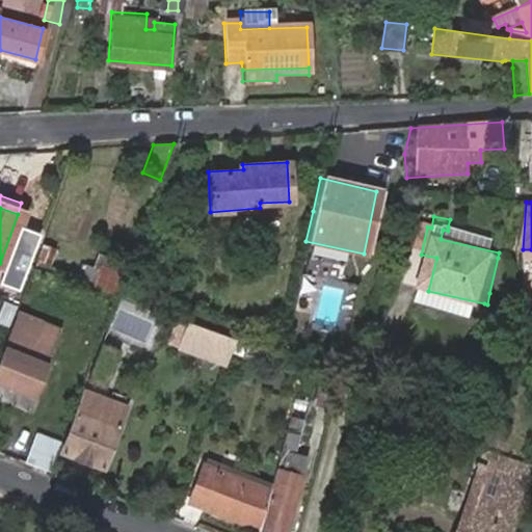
[(443,230),(441,239),(499,253),(502,239),(448,227),(448,231),(443,230)]
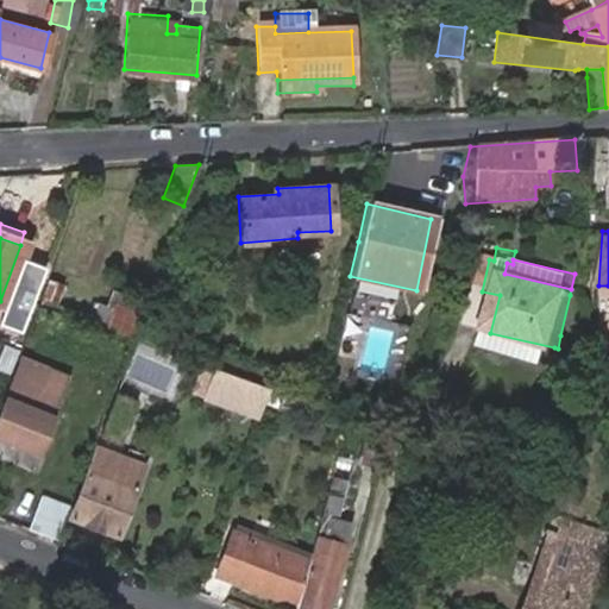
[(111,297),(144,309),(151,290),(118,278),(111,297)]
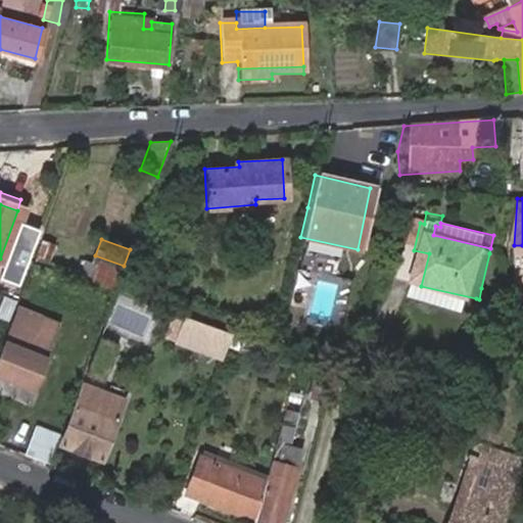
[(87,279),(95,255),(88,251),(78,275),(87,279)]
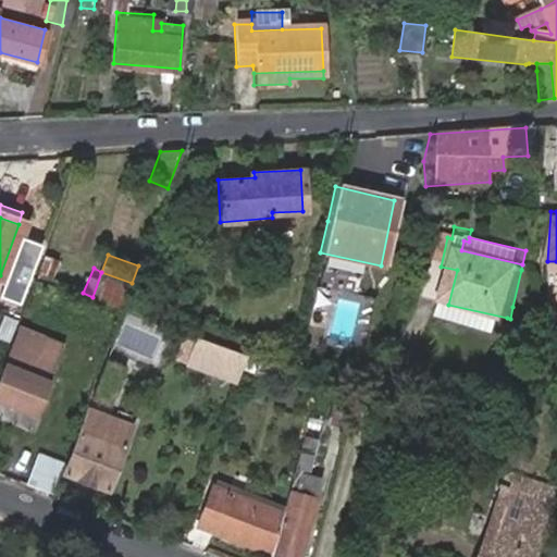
[(533,272),(521,270),(512,307),(524,310),(533,272)]
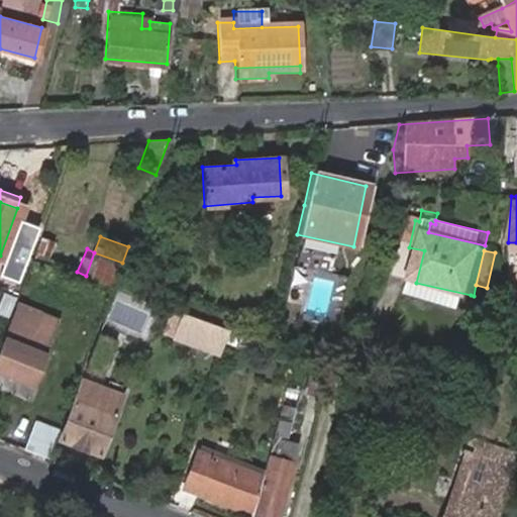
[(86,276),(113,286),(122,263),(94,252),(86,276)]
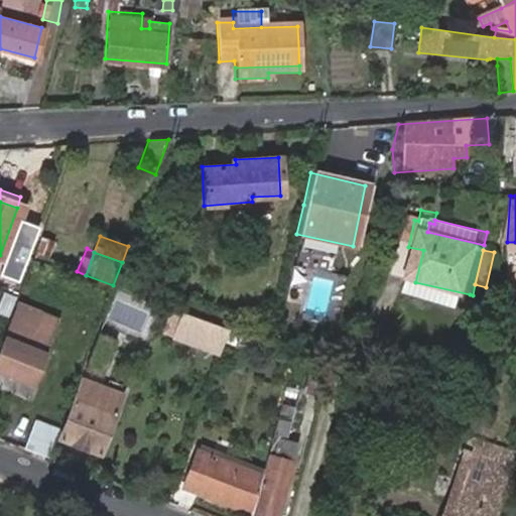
[(412,295),(467,307),(470,294),(415,282),(412,295)]
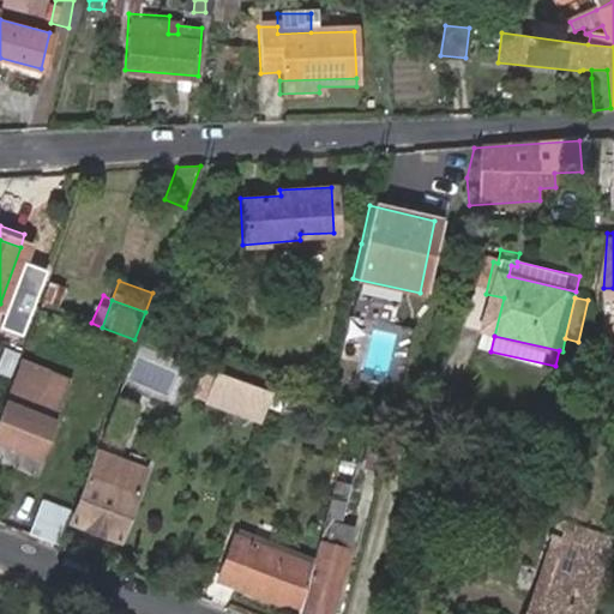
[(5,404),(31,414),(41,387),(31,383),(44,345),(26,338),(2,403),(5,404)]
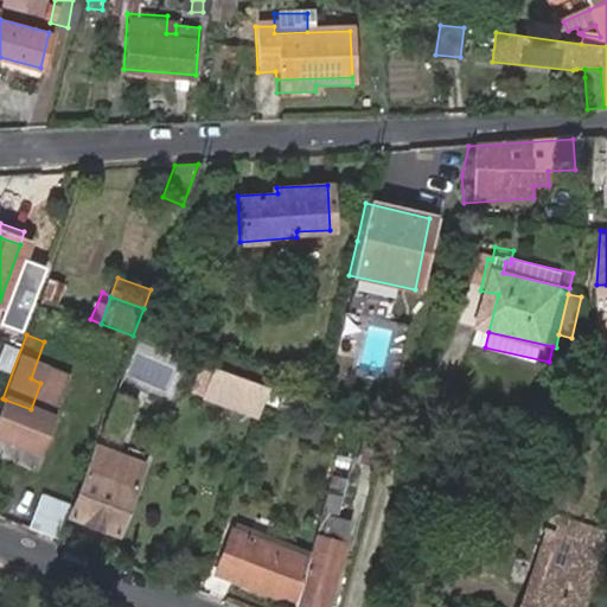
[(211,365),(269,388),(274,375),(216,352),(211,365)]
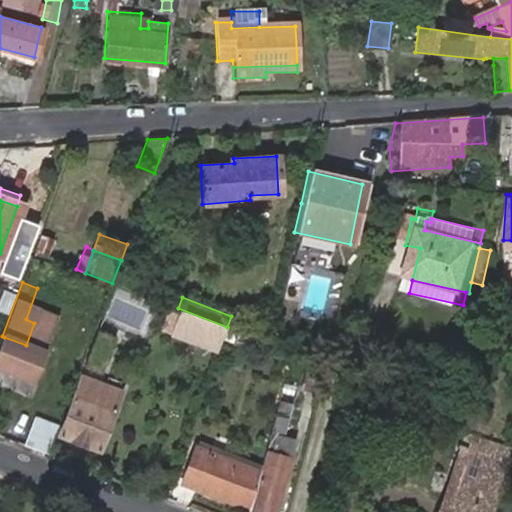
[(178,308),(166,304),(157,328),(169,333),(178,308)]
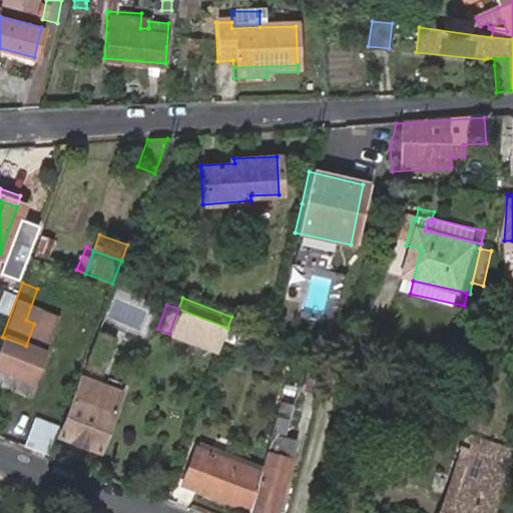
[(229,329),(227,328),(178,309),(169,334),(220,352),(229,329)]
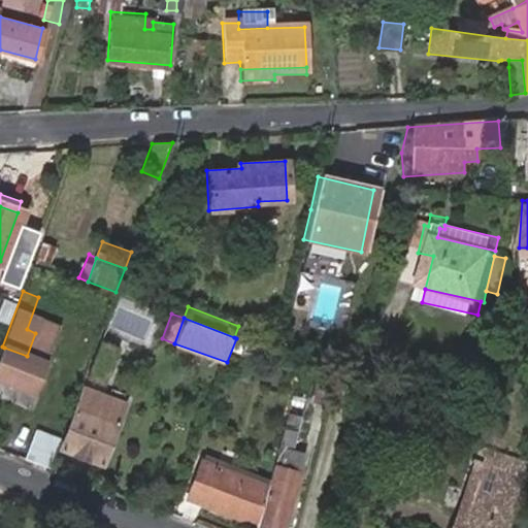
[(45,363),(27,356),(4,348),(0,360),(0,380),(34,393),(45,363)]
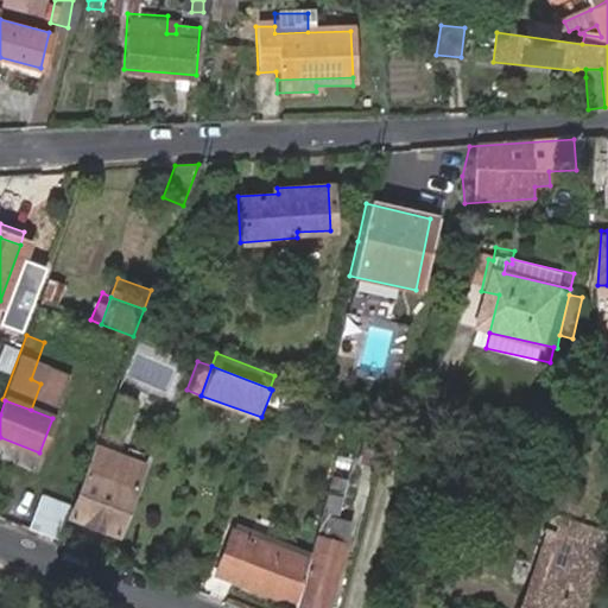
[(373,447),(359,442),(356,451),(369,456),(373,447)]
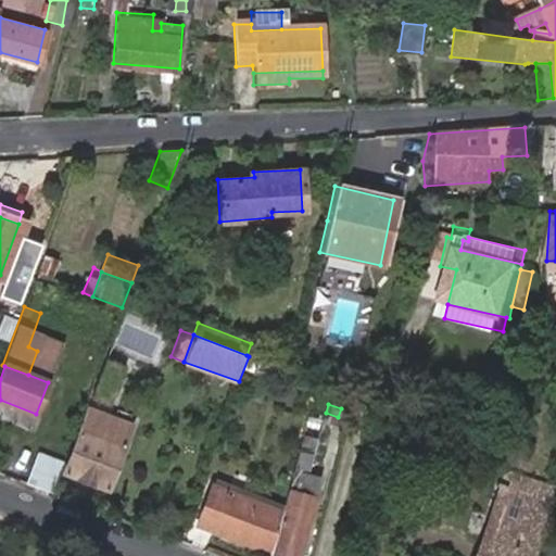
[(64,474),(108,490),(133,424),(101,414),(101,412),(89,407),(64,474)]
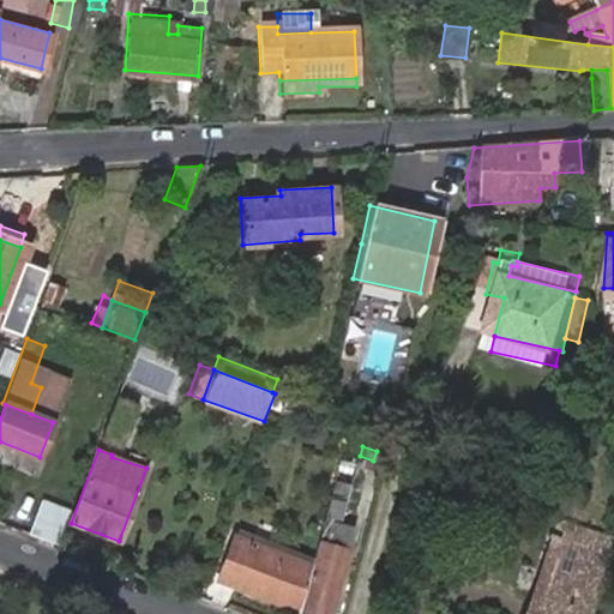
[(362,467),(355,464),(353,473),(360,475),(362,467)]
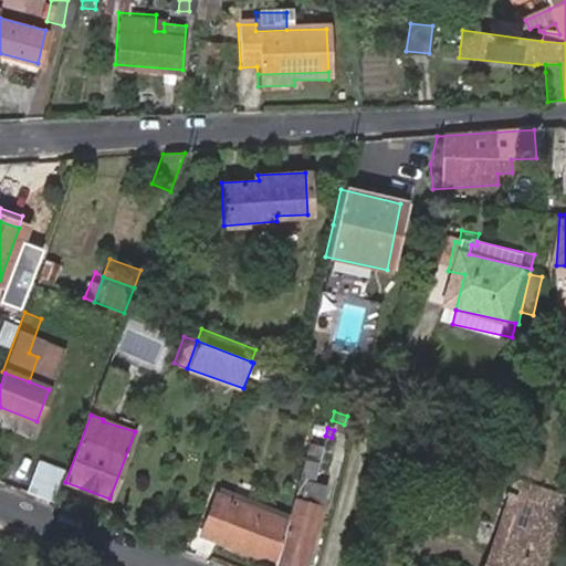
[(321,443),(278,558),(295,565),(307,565),(336,489),(322,482),(335,450),(321,443)]
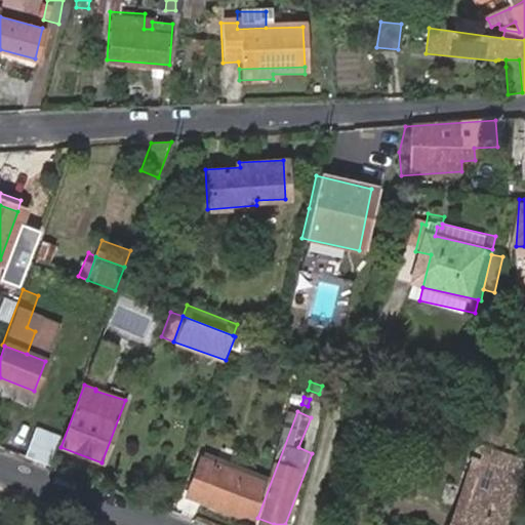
[(25,456),(49,466),(61,435),(36,425),(25,456)]
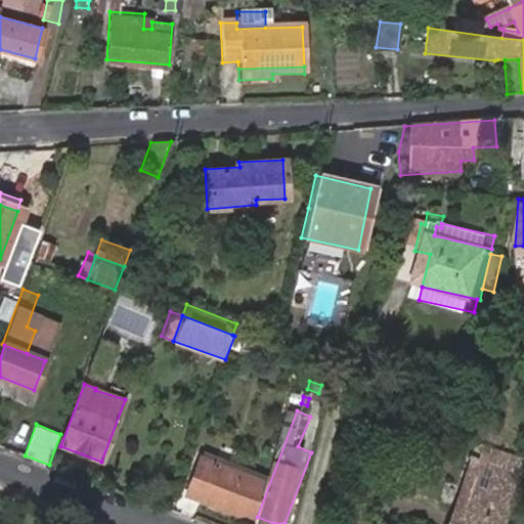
[(501,523),(523,466),(523,459),(480,442),(448,523),(501,523)]
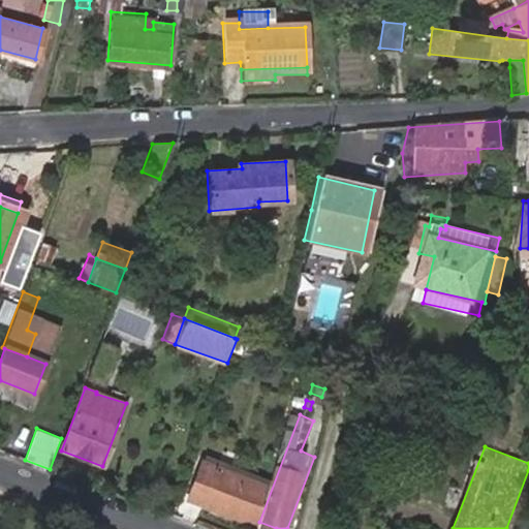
[(259,522),(270,483),(203,457),(191,486),(205,491),(200,501),(259,524),(259,522)]
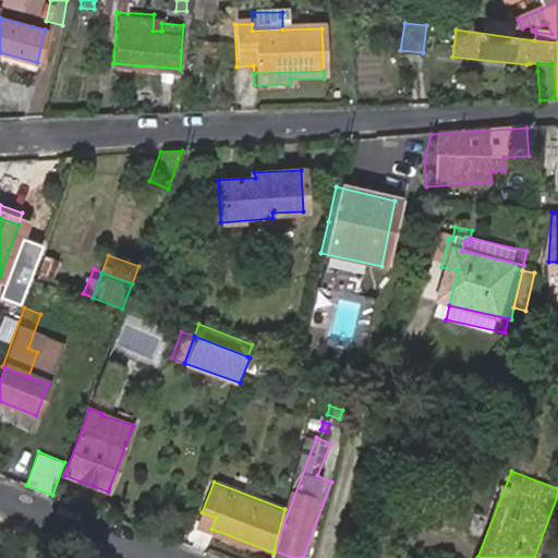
[(197,524),(211,529),(216,518),(202,512),(197,524)]
